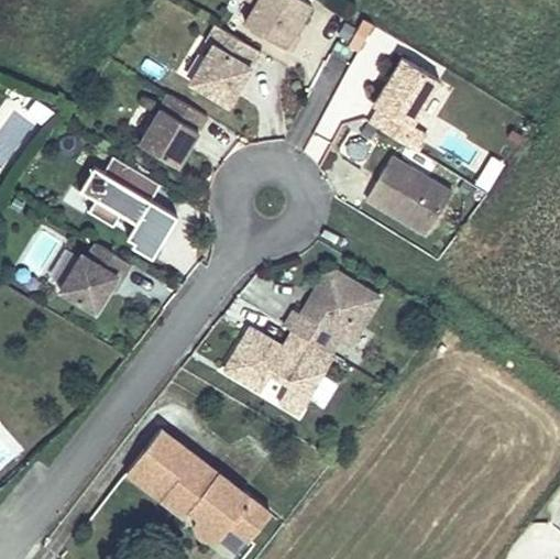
[(310,0),(242,0),(233,15),(285,43),(310,0)]
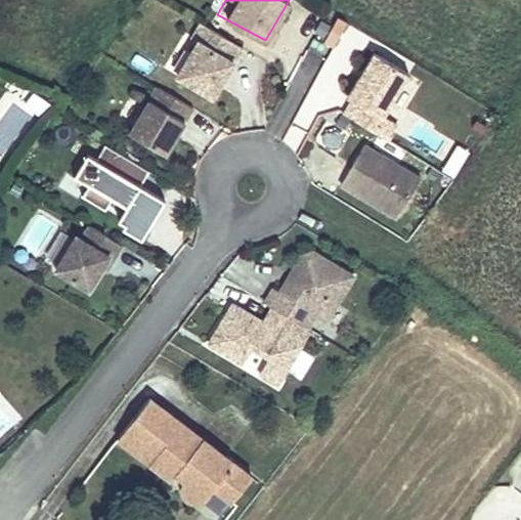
[(228,85),(249,51),(203,23),(193,37),(200,41),(178,75),(215,97),(224,82),(228,85)]
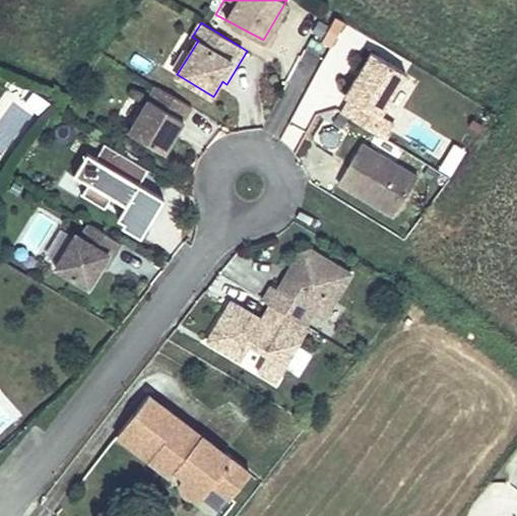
[(350,100),(342,114),(372,132),(381,117),(407,75),(373,54),(361,72),(366,75),(362,80),(358,78),(346,97),(350,100)]
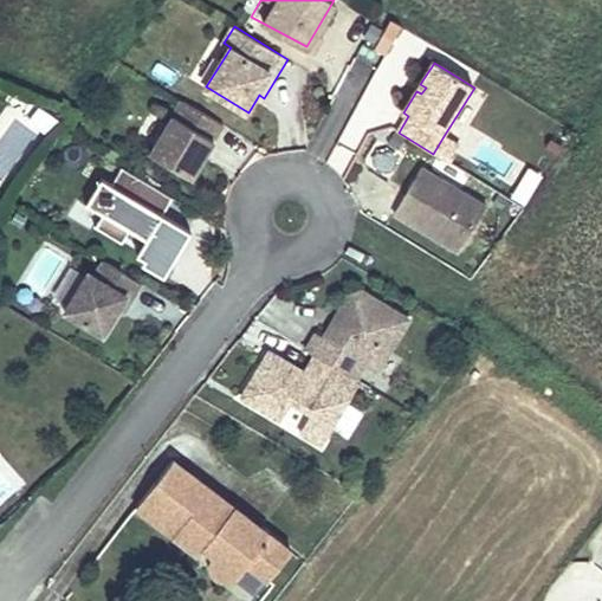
[(264,98),(259,95),(248,112),(254,115),(264,98)]
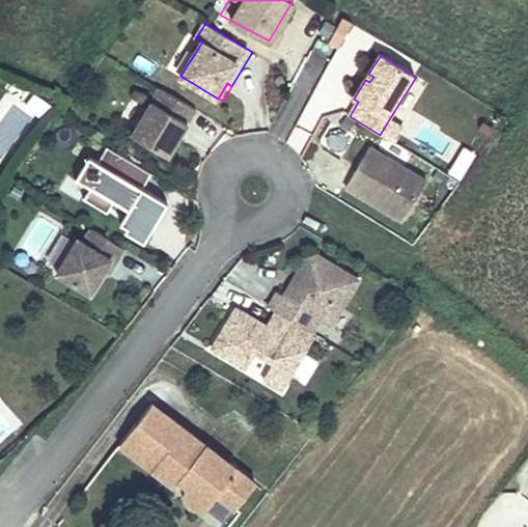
[(167,156),(195,109),(160,87),(132,134),(167,156)]
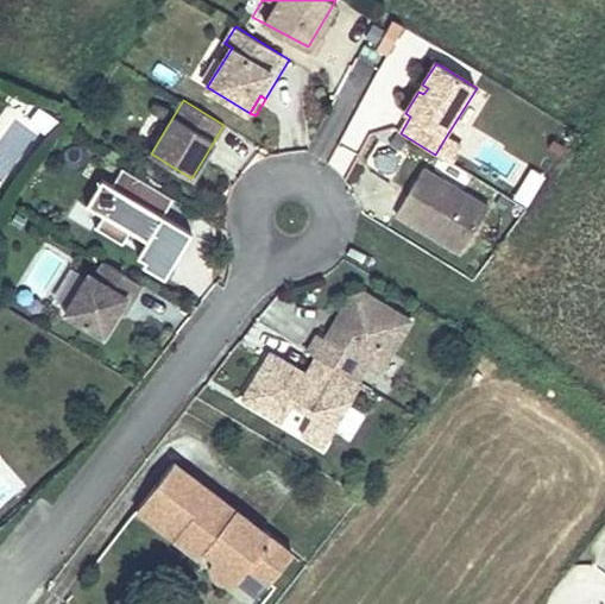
[(446,137),(435,155),(451,164),(461,146),(446,137)]
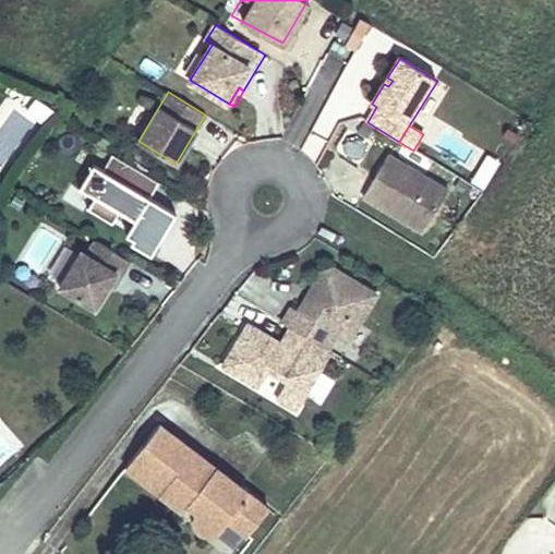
[(148,201),(157,181),(95,154),(80,189),(95,195),(84,219),(156,251),(173,212),(148,201)]
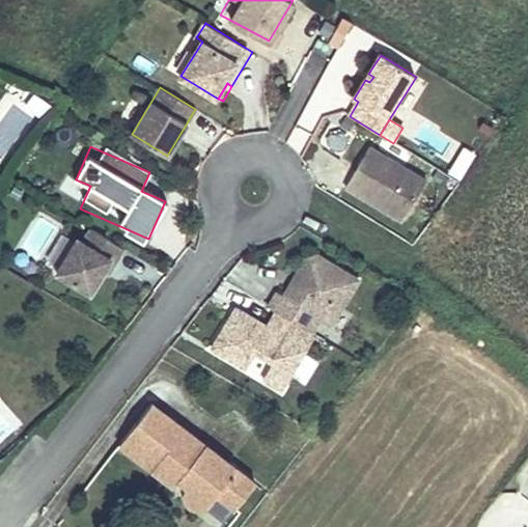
[(427,182),(370,148),(345,188),(404,222),(427,182)]
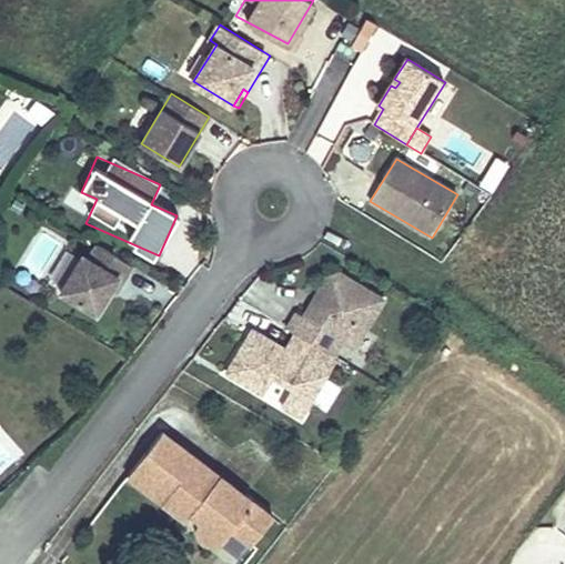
[(477,188),(492,195),(507,165),(493,159),(477,188)]
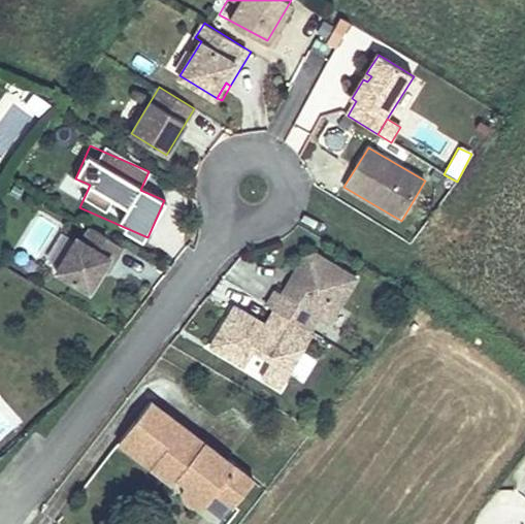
[(112,261),(121,248),(89,228),(80,241),(74,237),(54,272),(88,292),(100,271),(107,259),(112,261)]
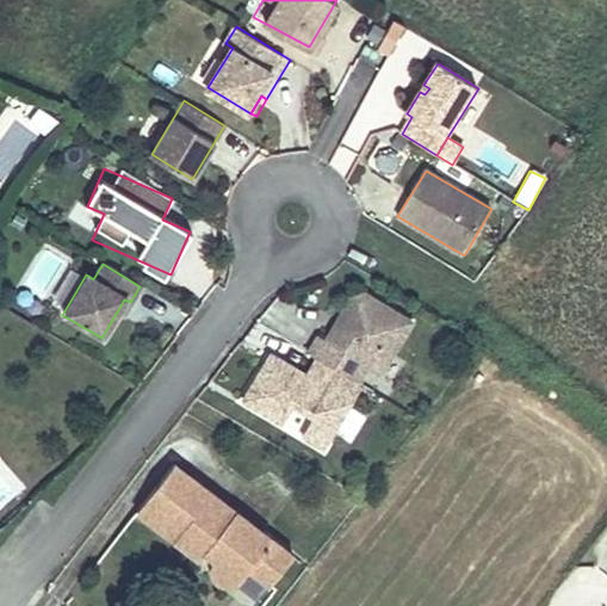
[(316,339),(305,356),(313,360),(354,385),(365,370),(377,377),(409,325),(360,295),(348,301),(323,342),(316,339)]
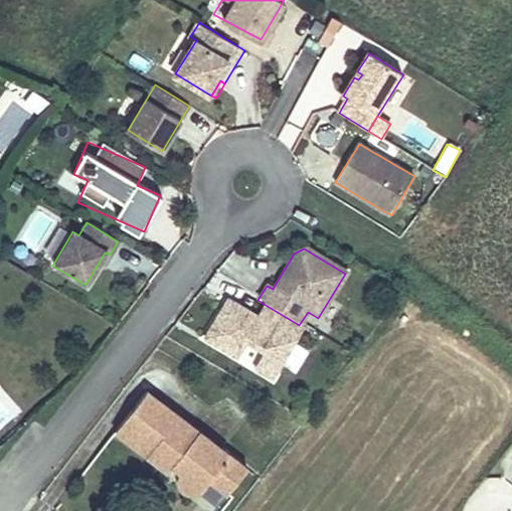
[(102,268),(110,254),(105,252),(98,265),(102,268)]
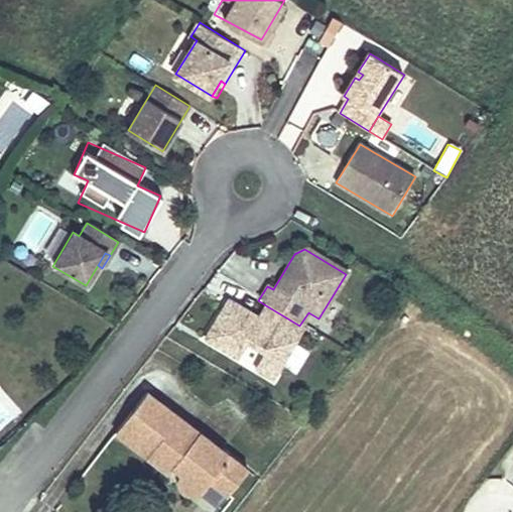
[(299,326),(264,304),(255,317),(227,300),(203,340),(236,360),(245,344),(262,354),(252,370),(269,381),(302,328),(299,326)]
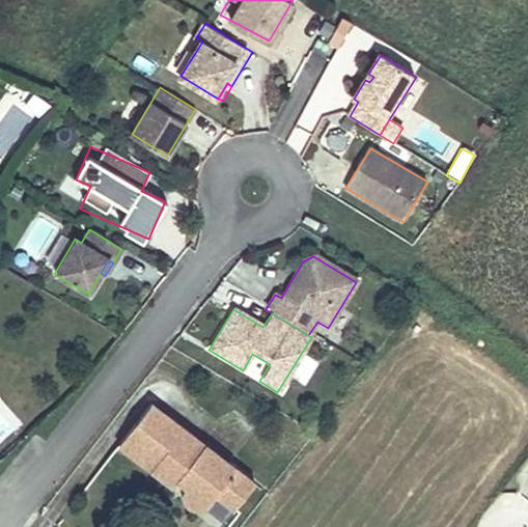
[(260,488),(154,407),(120,447),(176,492),(184,482),(192,488),(191,500),(197,509),(205,510),(216,507),(224,500),(242,514),(260,488)]
